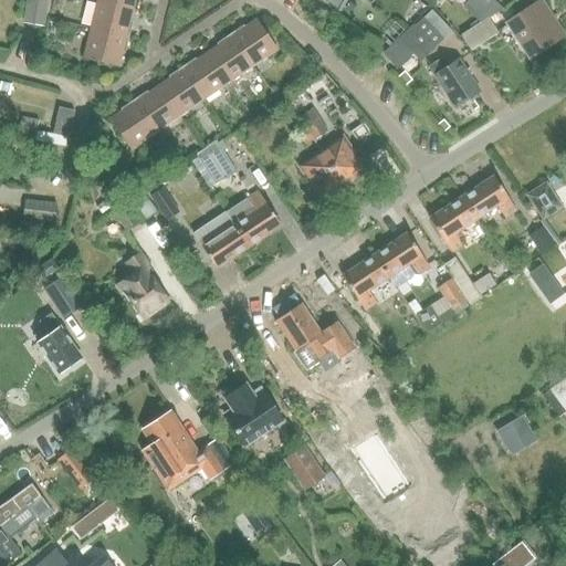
[(28,0),(24,23),(42,27),(46,0),(28,0)]
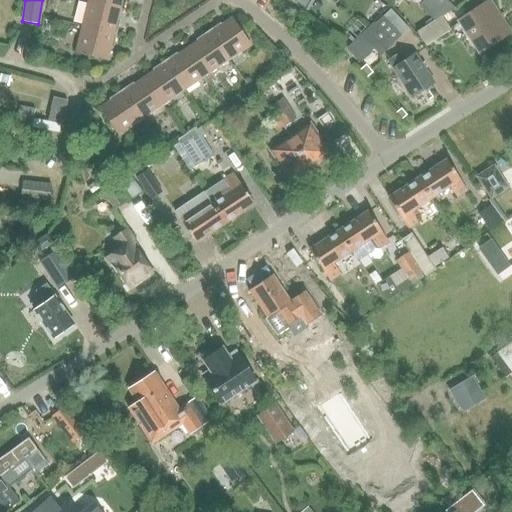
[(88,0),(82,25),(116,34),(118,25),(116,24),(120,8),(88,0)]
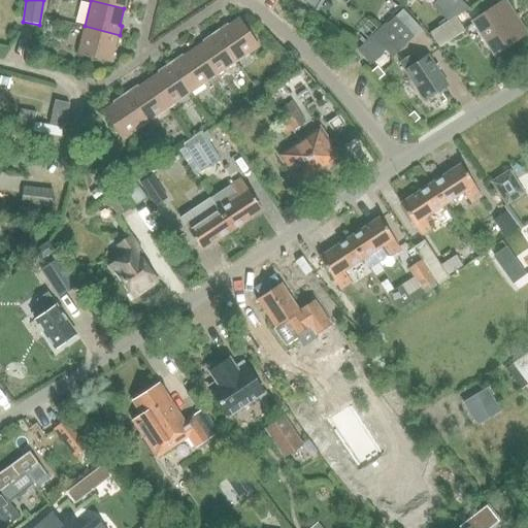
[(308,0),(305,6),(312,12),(315,9),(319,0),(308,0)]
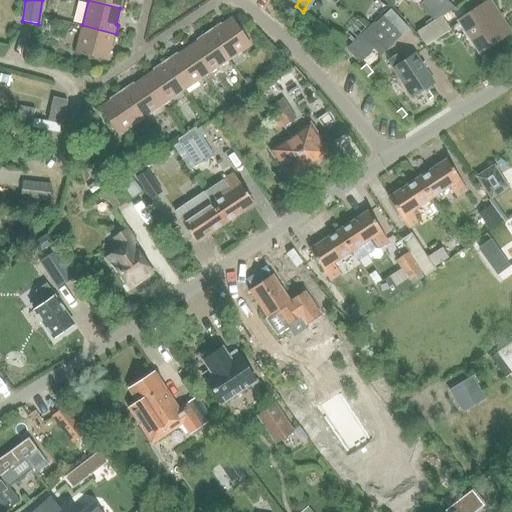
[(435,21),(441,17),(454,8),(445,0),(425,0),(419,6),(435,21)]
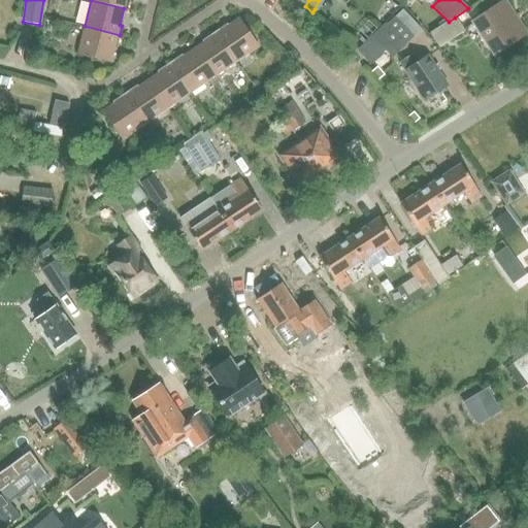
[(475,20),(498,53),(522,36),(507,13),(510,11),(503,0),(475,20)]
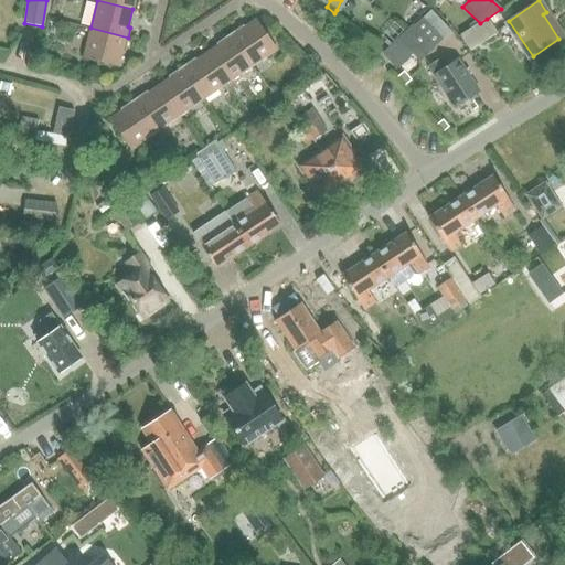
[(429,29),(441,41),(450,32),(430,12),(422,21),(429,29)]
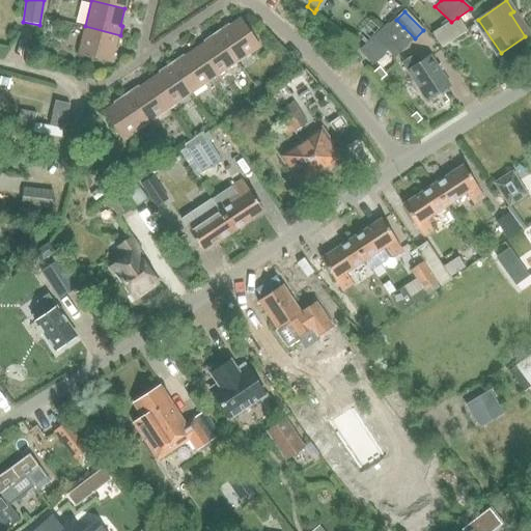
[(457,18),(451,22),(432,33),(442,47),(466,31),(457,18)]
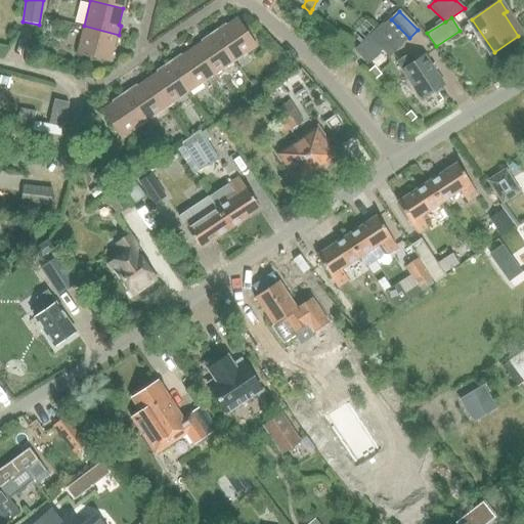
[(221,27),(213,32),(233,62),(256,46),(237,18),(223,28),(221,27)]
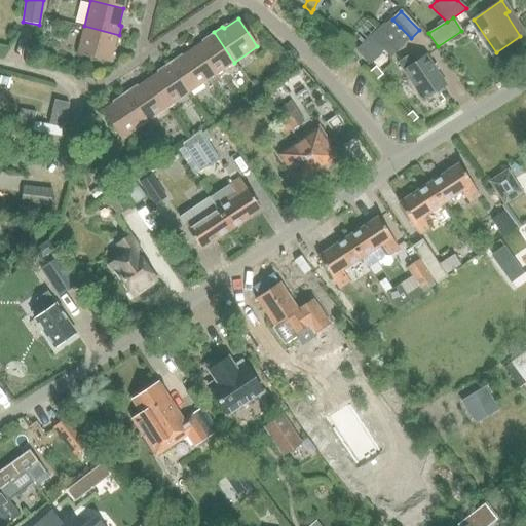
[(392,20),(385,27),(392,34),(404,46),(405,44),(411,38),(400,27),(392,20)]
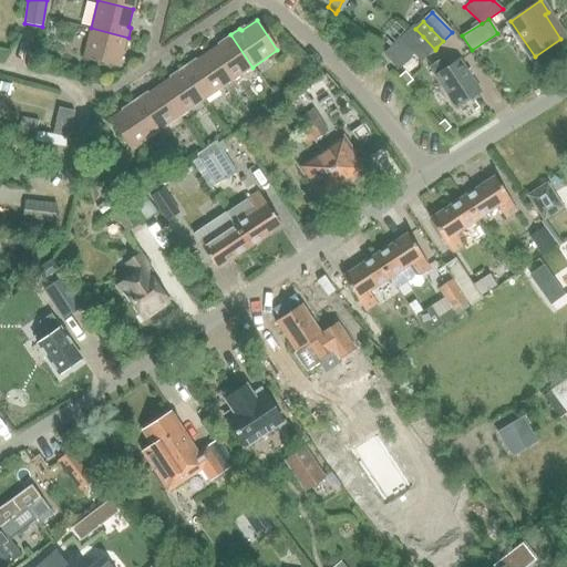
[(129,38),(91,28),(83,58),(119,66),(124,47),(126,48),(129,38)]
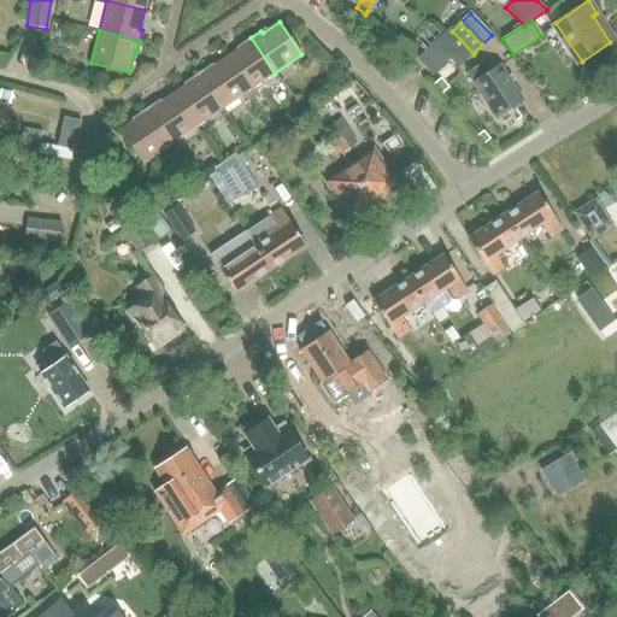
[(462,65),(474,54),(460,40),(452,31),(451,30),(419,60),(434,74),(453,56),(462,65)]
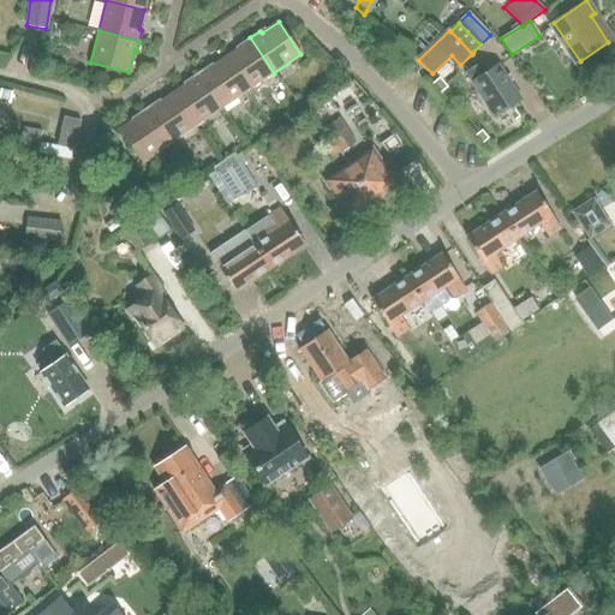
[(232,53),(225,58),(248,90),(274,73),(250,37),(231,51),(232,53)]
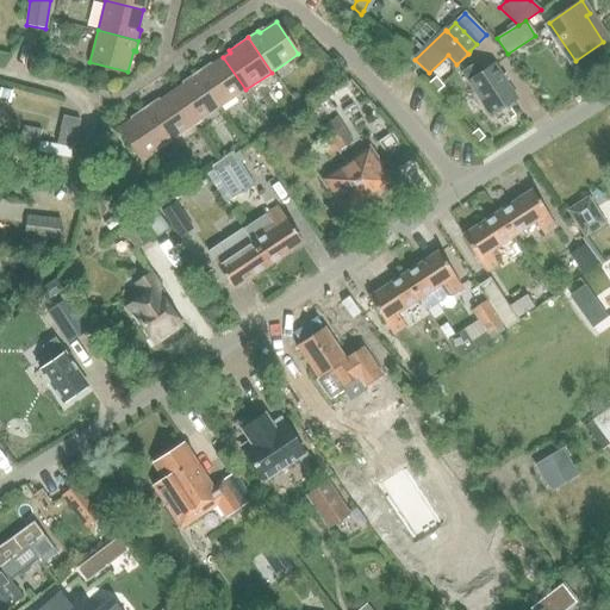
[(456,64),(477,95),(475,104),(478,109),(489,112),(491,117),(496,113),(504,116),(506,113),(508,105),(517,99),(493,66),(484,73),(470,51),(468,54),(456,64)]
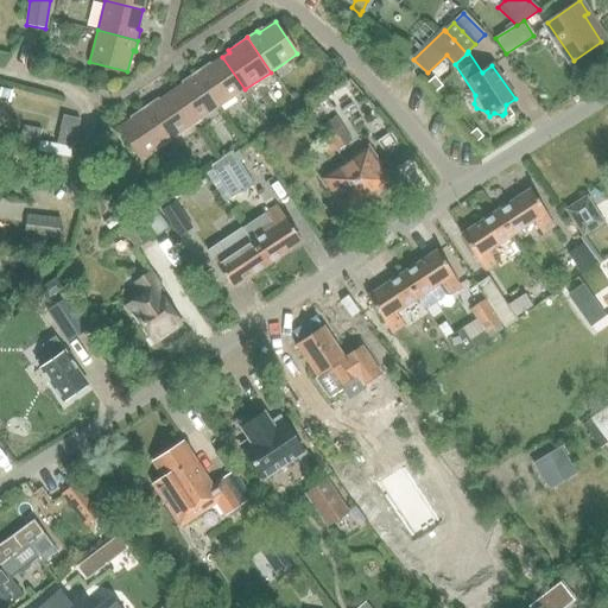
[(196,73),(195,73),(219,107),(245,89),(222,57),(197,75),(196,73)]
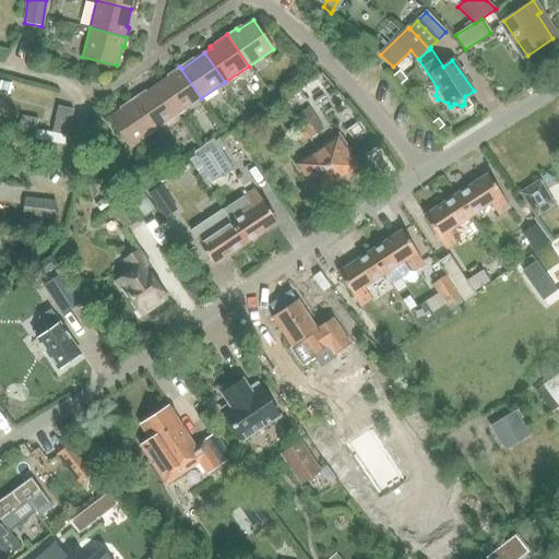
[(165,80),(157,85),(177,115),(201,98),(179,67),(164,78),(165,80)]
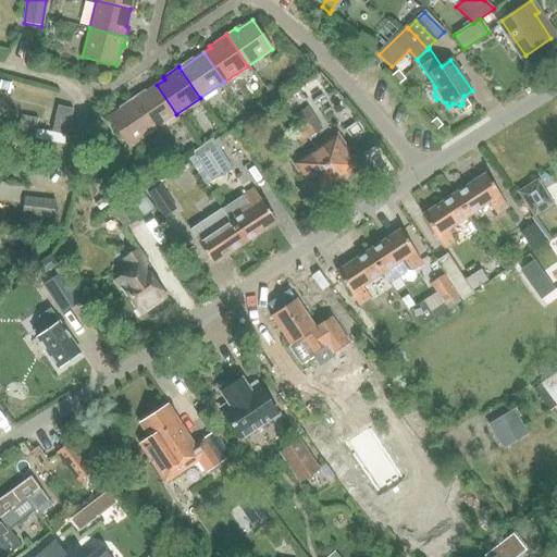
[(296,71),(287,75),(292,83),(300,77),(296,71)]
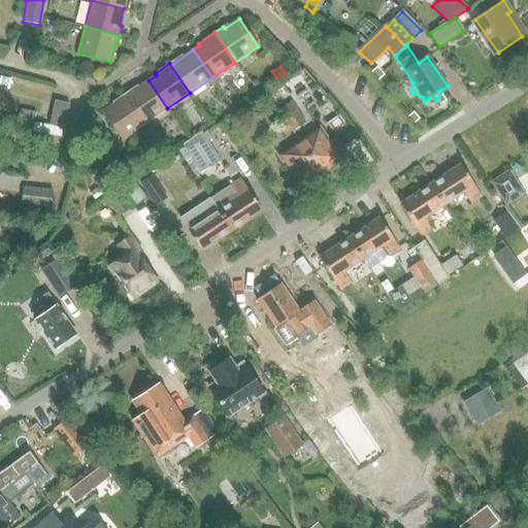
[(376,67),(370,72),(377,80),(384,75),(376,67)]
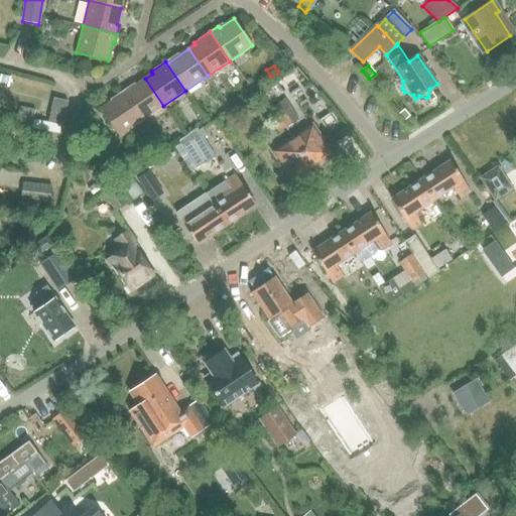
[(124,90),(121,92),(141,121),(163,106),(145,79),(125,92),(124,90)]
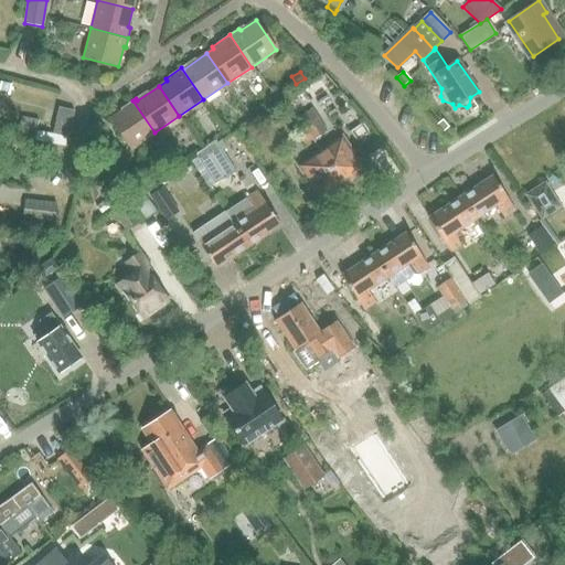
[(120,112),(110,119),(130,149),(155,132),(132,100),(119,109),(120,112)]
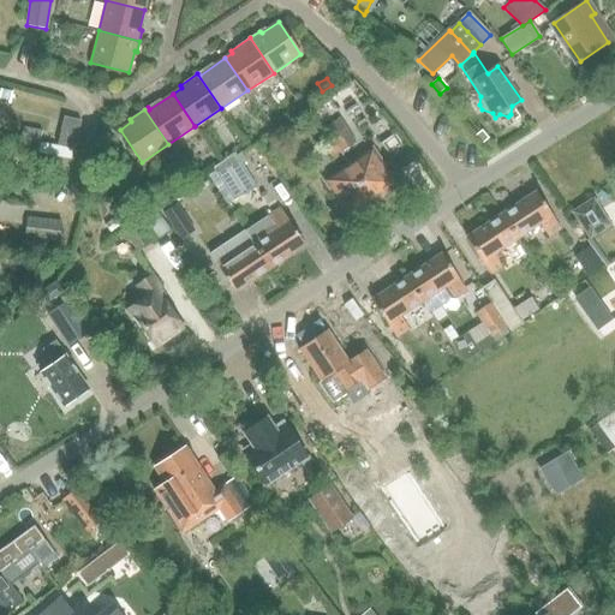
[(57,145),(73,150),(81,120),(64,117),(57,145)]
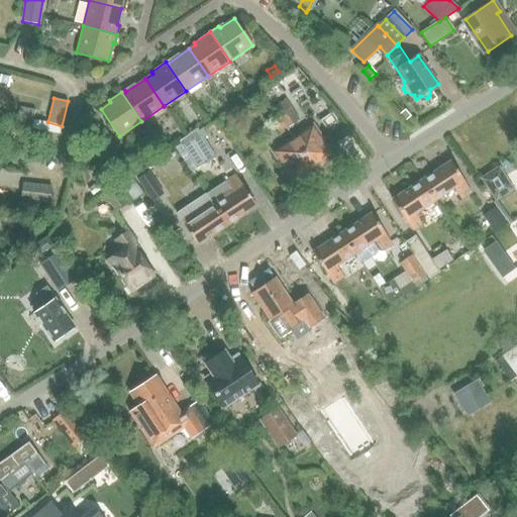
[(286,99),(274,107),(280,118),(286,113),(293,109),(286,99)]
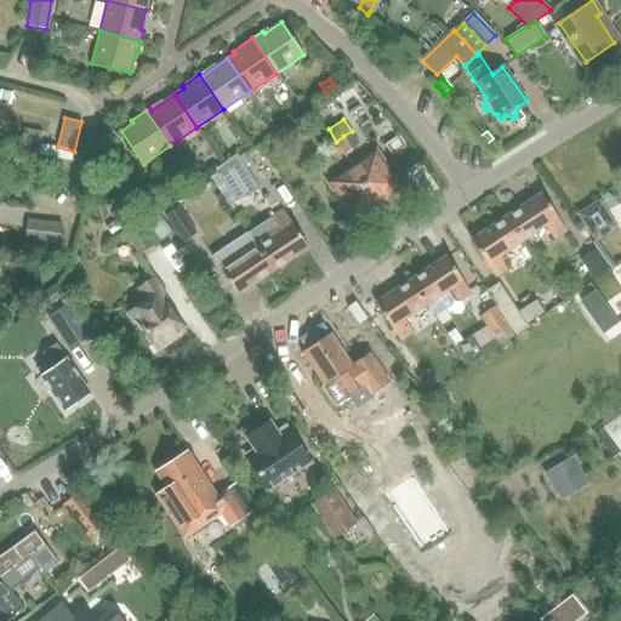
[(486,132),(478,138),(486,147),(494,141),(486,132)]
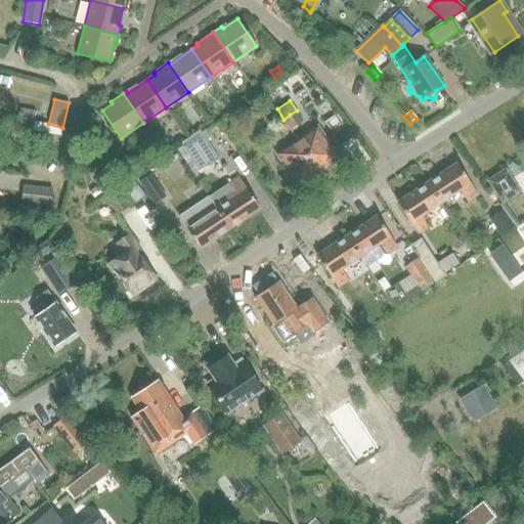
[(284,120),(282,120),(290,131),(298,126),(290,115),(284,120)]
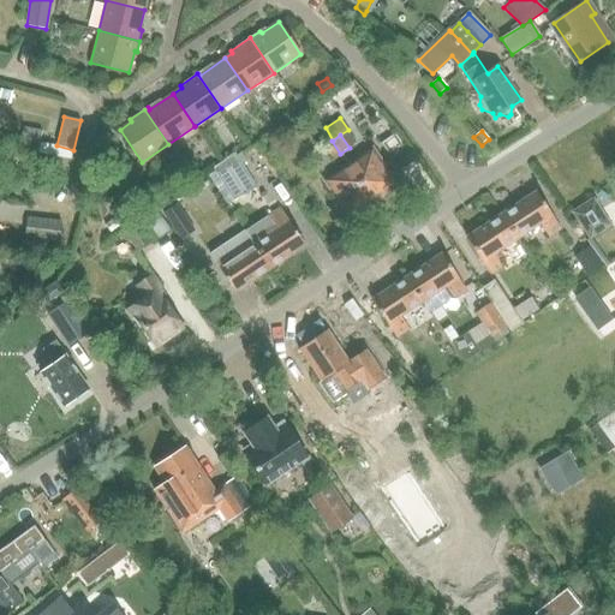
[(332,141),(323,147),(332,159),(340,154),(332,141)]
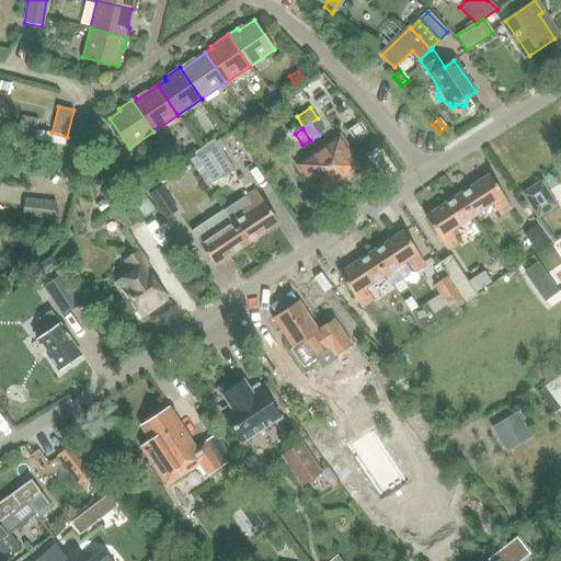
[(325,146),(318,150),(340,182),(361,168),(340,136),(325,146)]
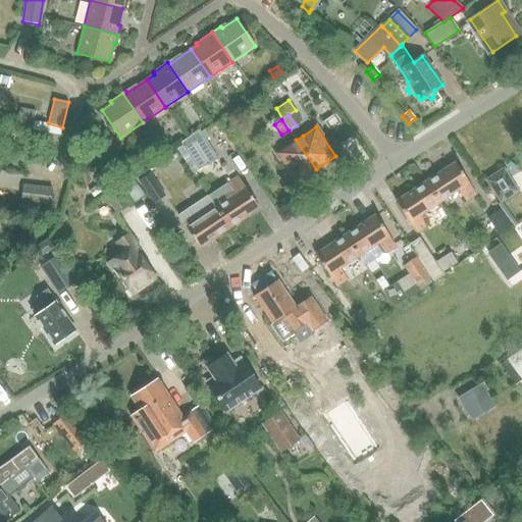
[(180,143),(198,170),(217,158),(200,131),(180,143)]
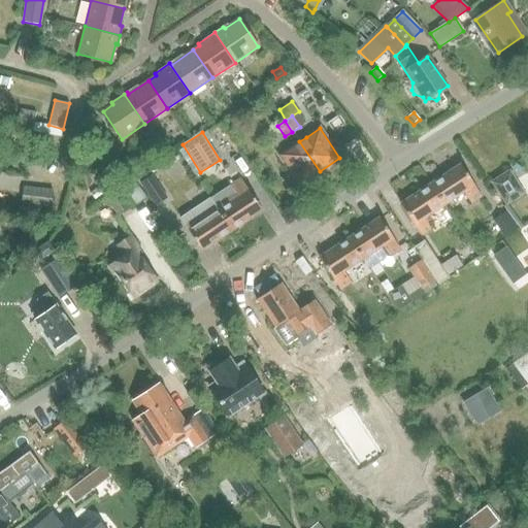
[(292,146),(278,156),(299,185),(320,171),(299,141),(292,146)]
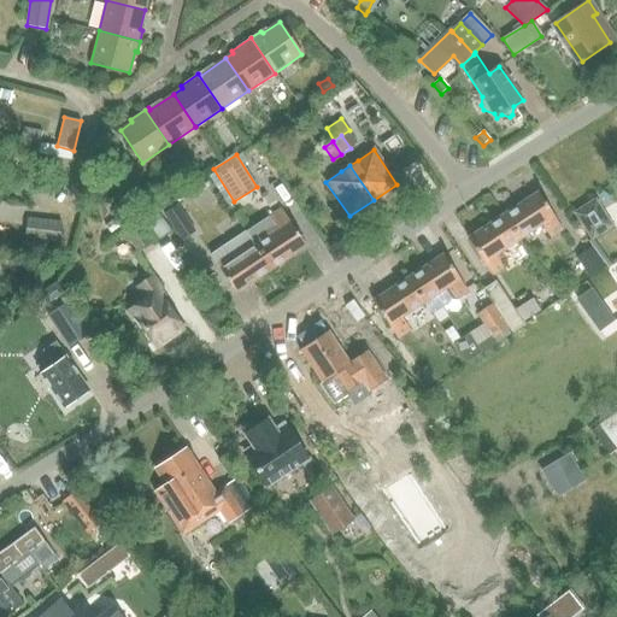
[(16,191),(48,197),(52,180),(19,174),(16,191)]
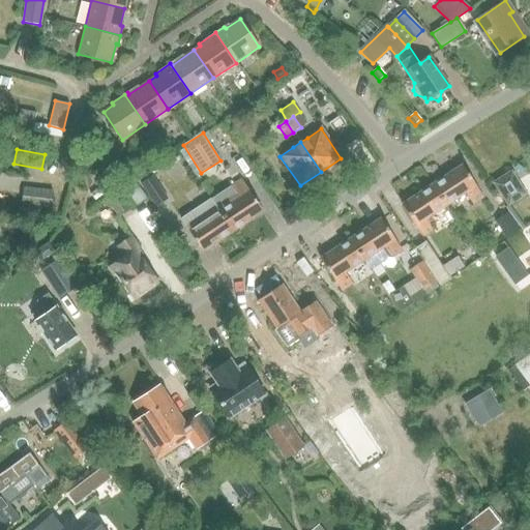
[(129,159),(119,167),(133,186),(143,178),(129,159)]
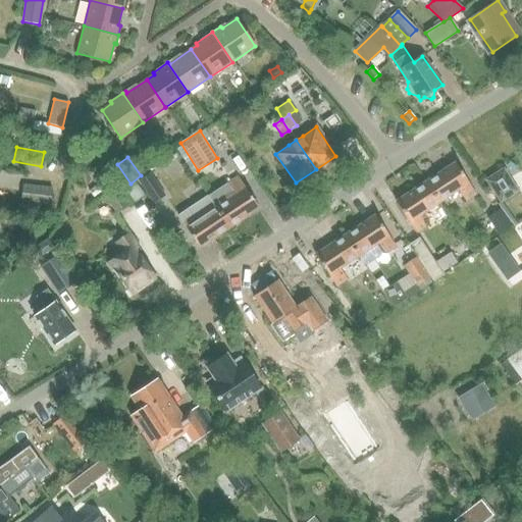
[(456,163),(426,184),(439,203),(458,190),(466,201),(476,194),(456,163)]
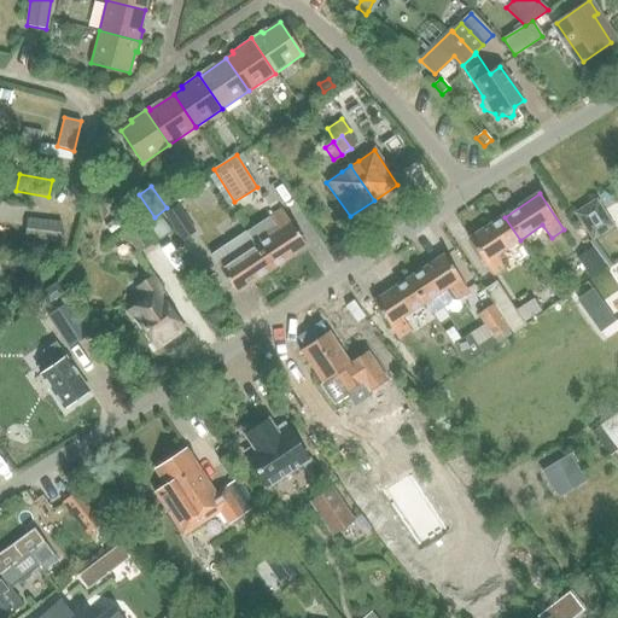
[(573,213),(592,240),(613,226),(596,198),(573,213)]
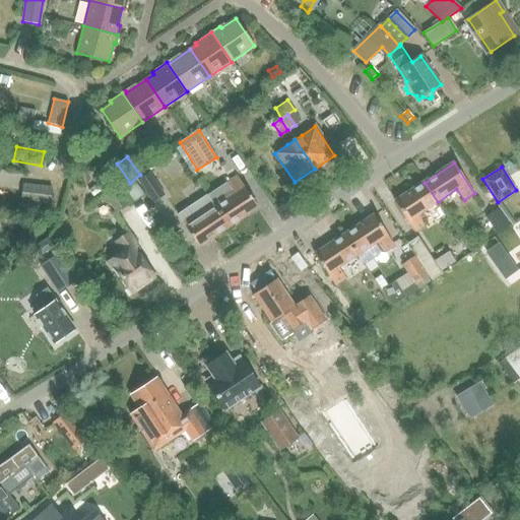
[(150,173),(138,181),(152,202),(165,195),(150,173)]
